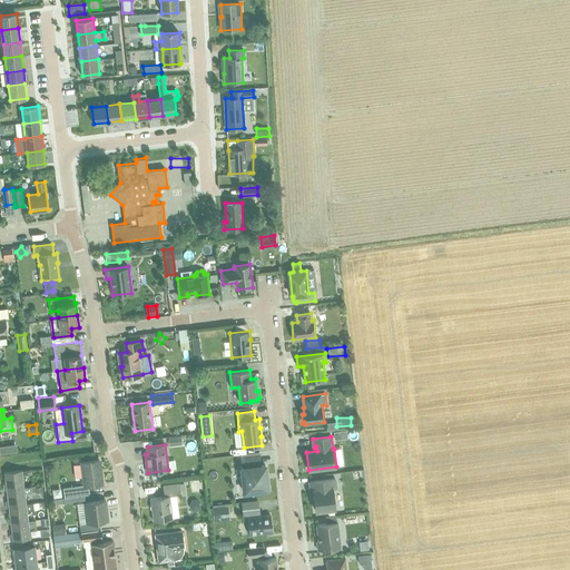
[(242,468),(244,492),(268,490),(267,479),(266,479),(266,474),(265,465),(261,465),(259,452),(242,454),(243,468),(242,468)]
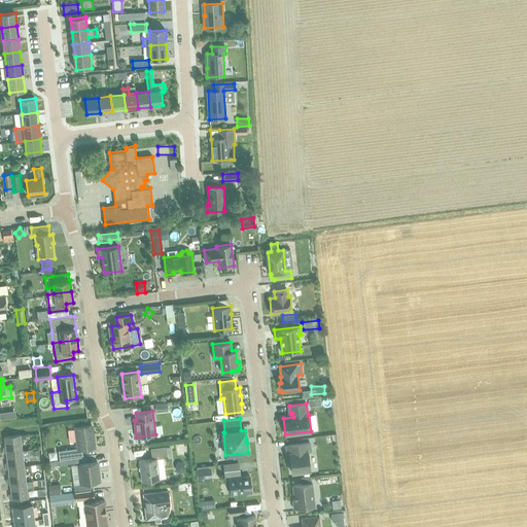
[(59,451),(60,460),(83,457),(82,449),(96,447),(95,438),(94,438),(92,425),(74,427),(77,449),(59,451)]
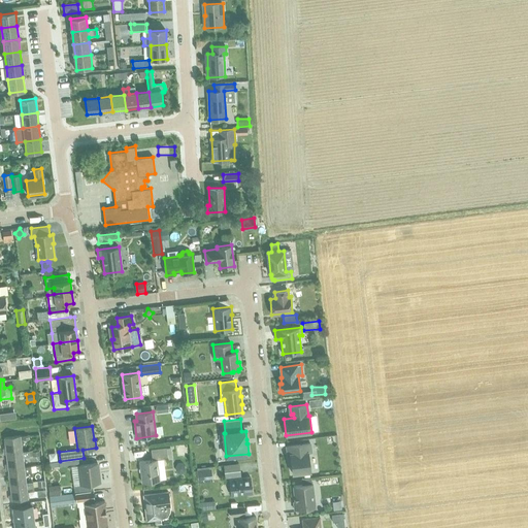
[(23,452),(22,452),(21,440),(28,439),(27,435),(21,436),(4,438),(5,449),(3,449),(4,455),(6,454),(23,452)]
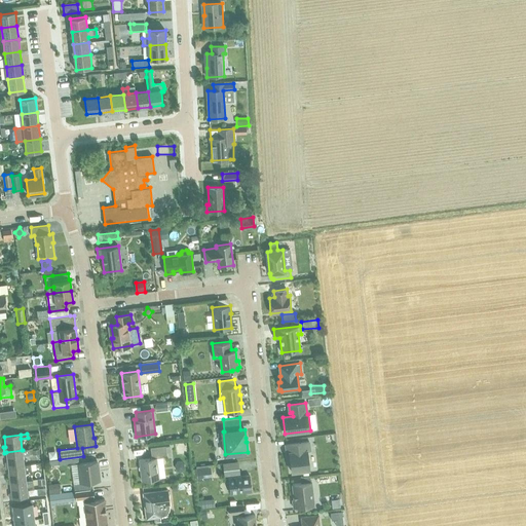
[(310,450),(309,442),(286,444),(287,452),(289,452),(291,472),(309,470),(307,451),(310,450)]
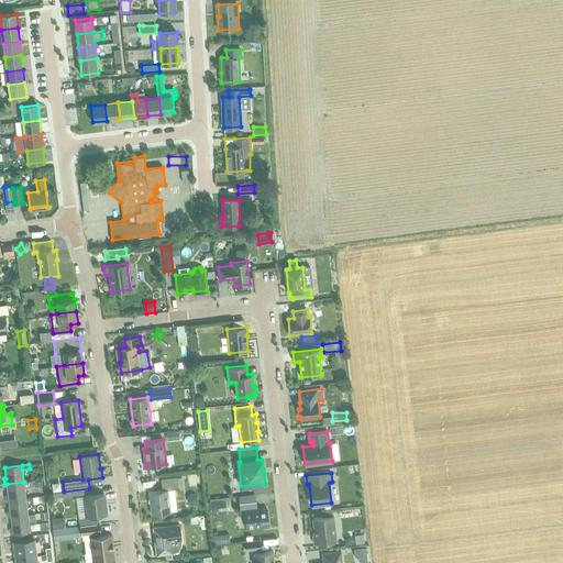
[(148,492),(152,515),(170,512),(167,490),(179,488),(178,483),(178,477),(177,476),(161,478),(163,490),(148,492)]
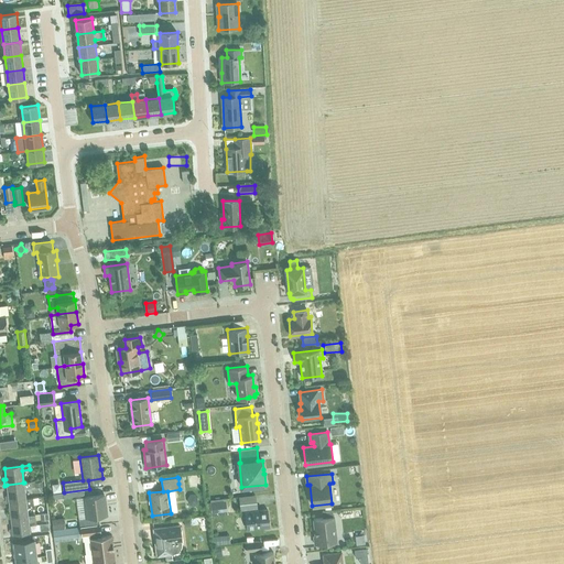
[(7,485),(8,496),(6,496),(7,502),(9,501),(25,499),(24,489),(32,488),(31,481),(23,483),(24,483),(7,485)]
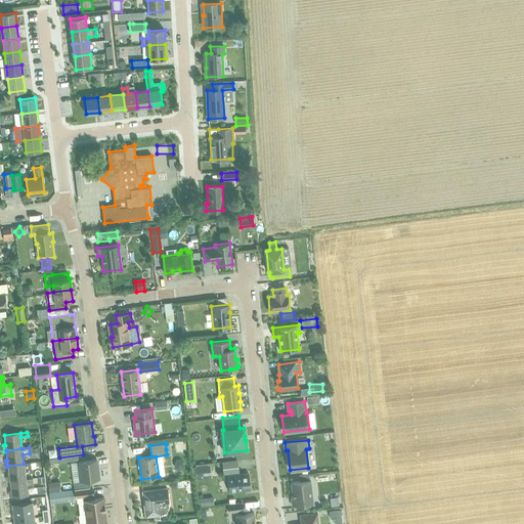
[(81,482),(77,483),(78,489),(92,487),(92,486),(91,480),(99,479),(96,460),(78,462),(80,474),(81,482)]
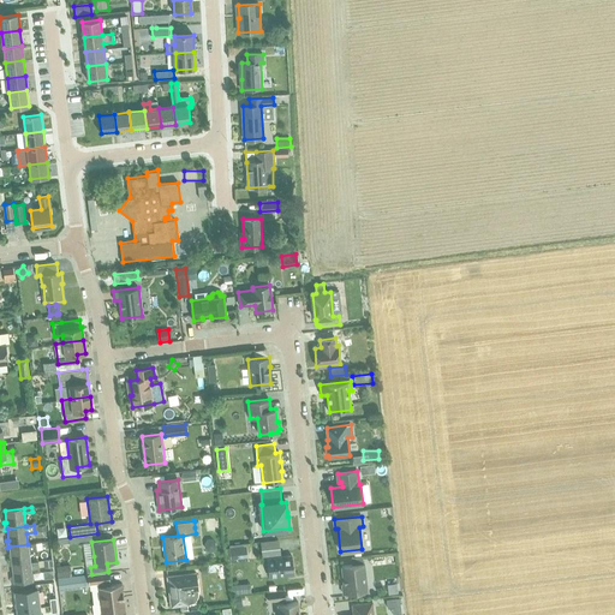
[(268,541),(261,542),(261,545),(263,556),(267,556),(280,554),(279,548),(279,547),(278,539),(268,541)]
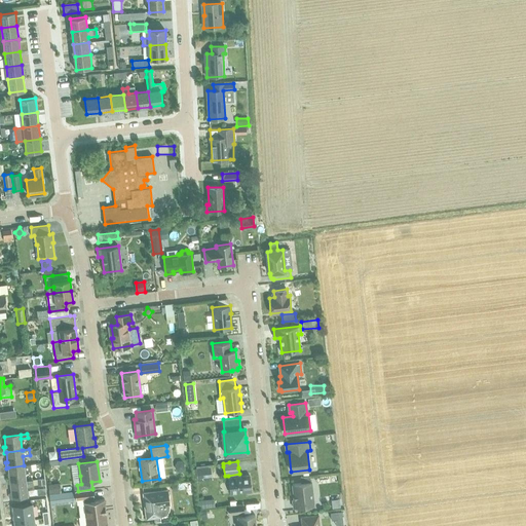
[(184,467),(184,464),(181,462),(177,462),(175,465),(175,468),(178,471),(182,471),(184,467)]
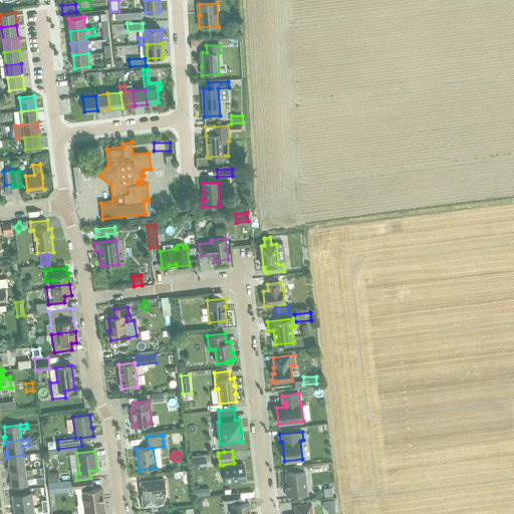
[(9,467),(7,467),(7,473),(10,473),(10,472),(25,470),(24,461),(31,460),(35,459),(35,454),(30,454),(23,455),(8,457),(9,467)]
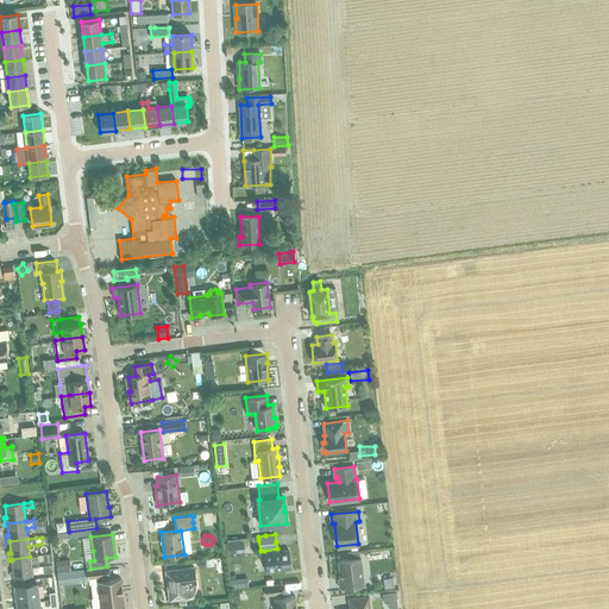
[(228,557),(243,554),(240,540),(226,542),(228,557)]
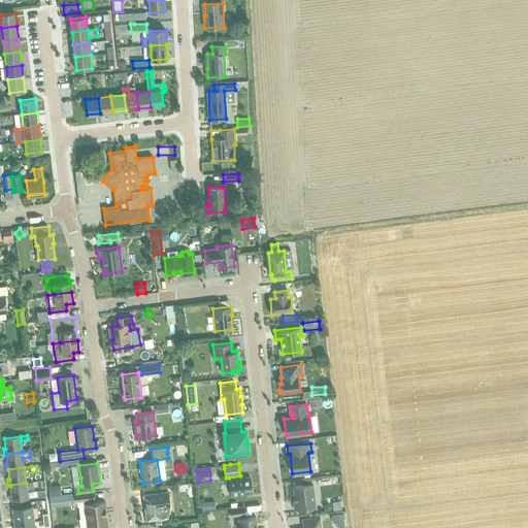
[(229,480),(229,481),(230,487),(231,495),(235,495),(253,493),(252,488),(251,477),(250,477),(242,479),(229,480)]
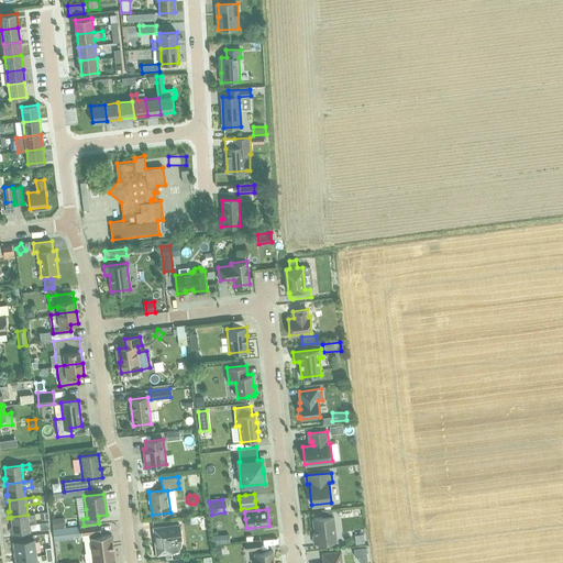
[(322,517),(313,518),(316,534),(313,534),(315,544),(337,541),(333,516),(332,509),(322,510),(322,517)]
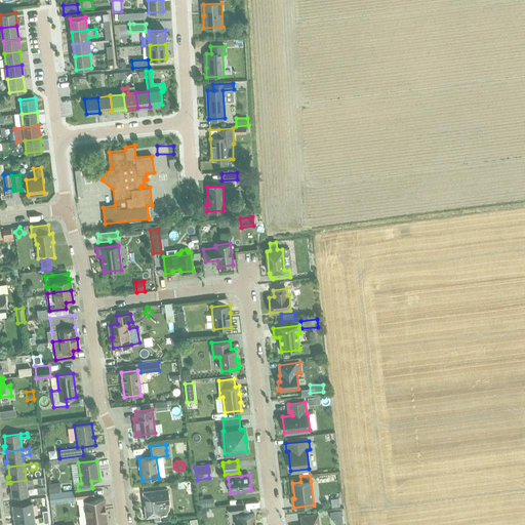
[(11,492),(9,492),(9,498),(11,497),(16,497),(28,496),(27,486),(34,485),(33,484),(38,484),(45,484),(44,478),(38,479),(33,479),(26,480),(10,482),(10,483),(10,488),(11,492)]
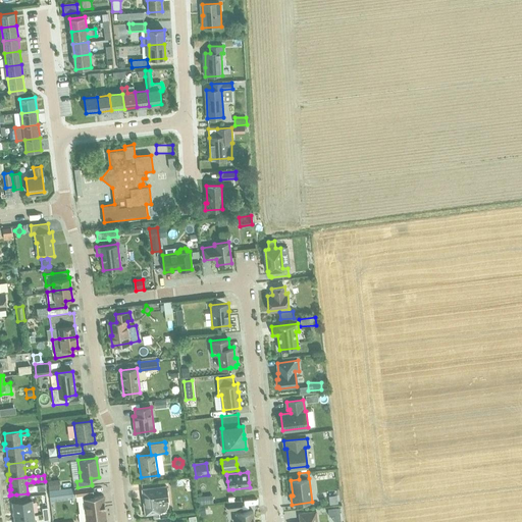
[(49,489),(59,488),(59,481),(48,482),(49,489)]
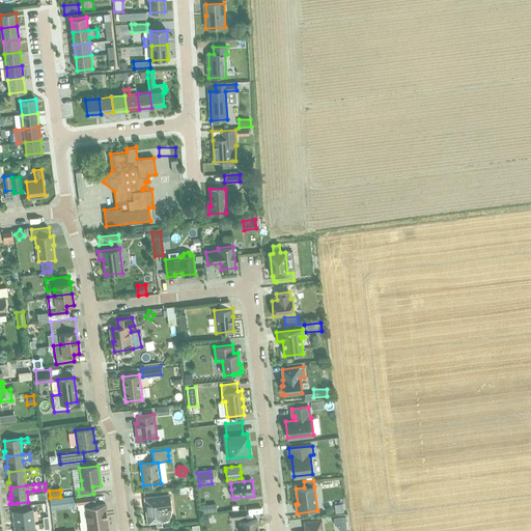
[(93,494),(79,496),(76,496),(76,497),(77,504),(84,503),(94,502),(93,494)]
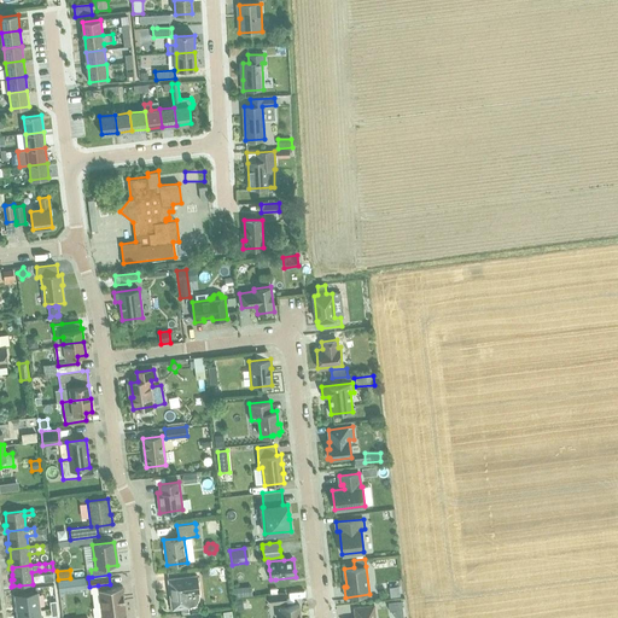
[(172,610),(190,607),(197,604),(199,599),(199,593),(197,576),(168,579),(169,590),(172,589),(173,595),(170,595),(172,610)]
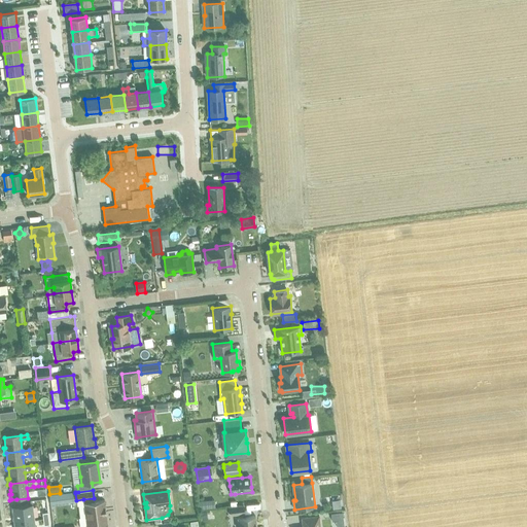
[(76,500),(75,493),(68,494),(50,496),(51,505),(69,503),(69,501),(76,500)]
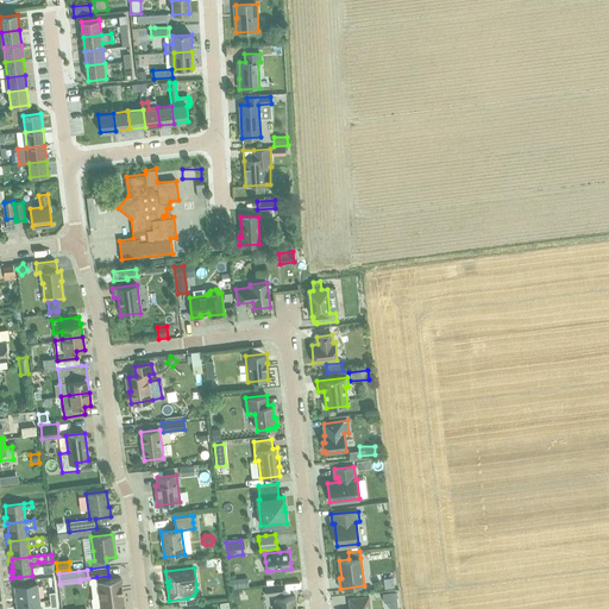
[(96,577),(88,578),(89,584),(90,583),(93,598),(90,598),(92,608),(101,608),(124,606),(120,578),(98,581),(96,577)]
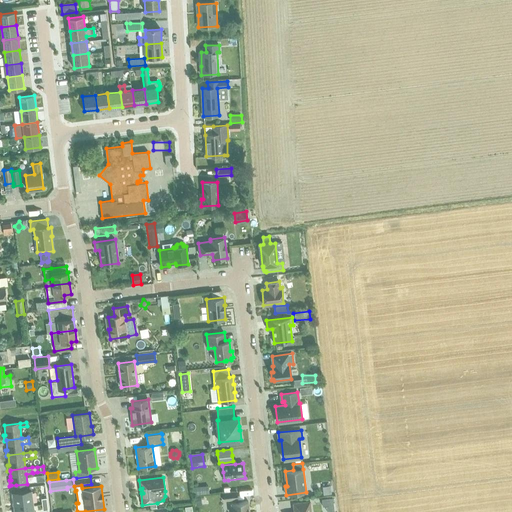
[(330,485),(322,486),(323,494),(331,493),(330,485)]
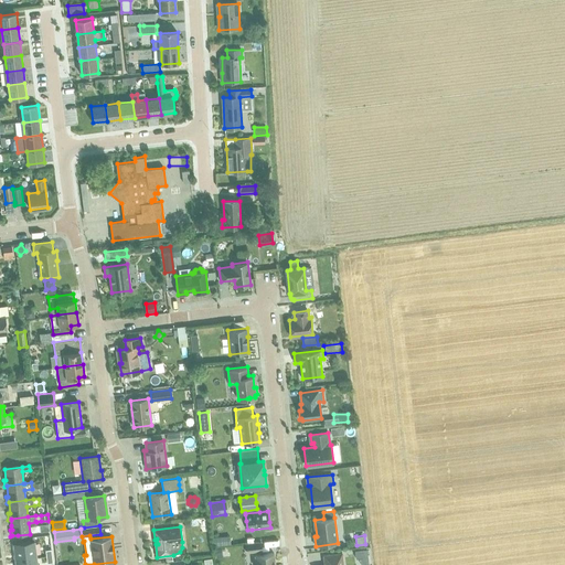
[(25,543),(13,544),(16,561),(28,560),(36,557),(35,545),(34,542),(25,543)]
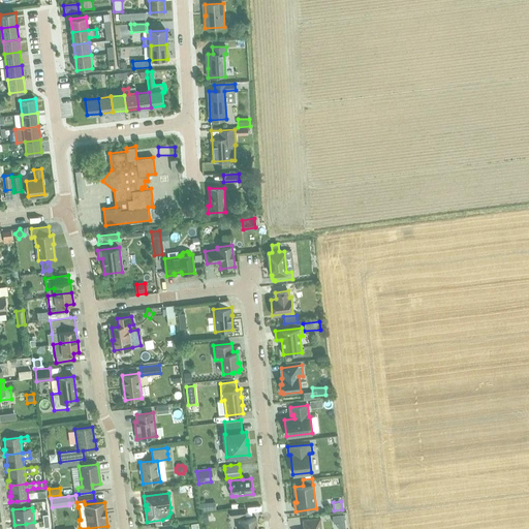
[(246,516),(245,507),(230,509),(231,518),(246,516)]
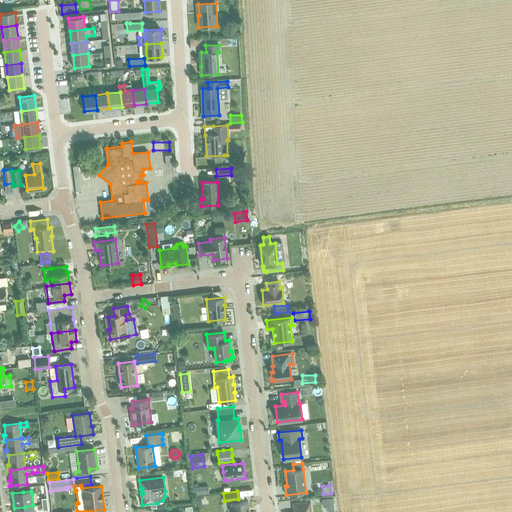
[(333,498),(322,499),(323,506),(333,505),(333,498)]
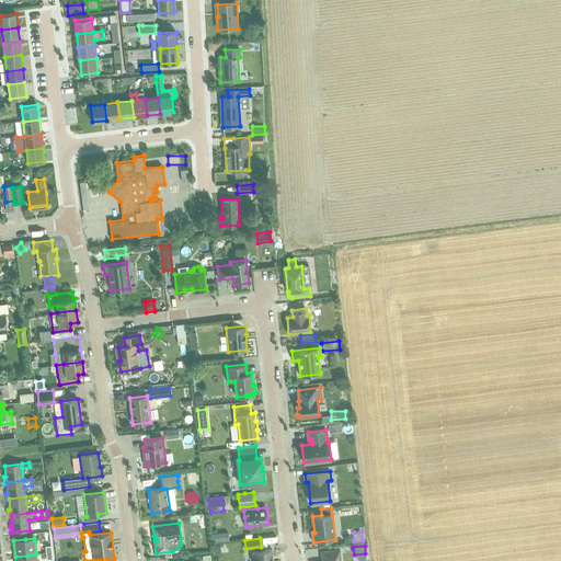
[(254,560),(273,560),(272,549),(253,551),(254,560)]
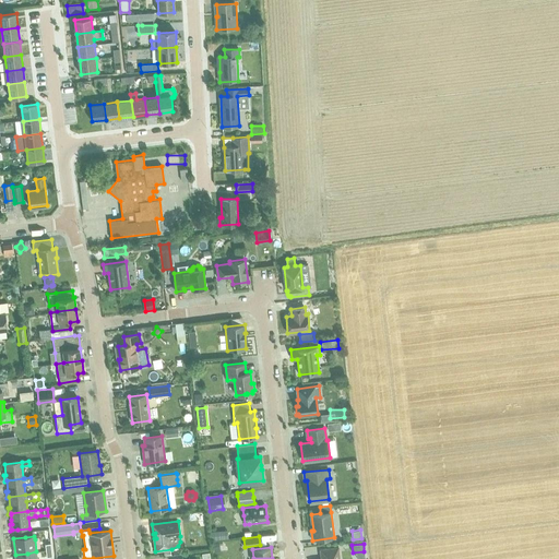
[(320,558),(339,558),(340,558),(339,547),(320,549),(320,558)]
